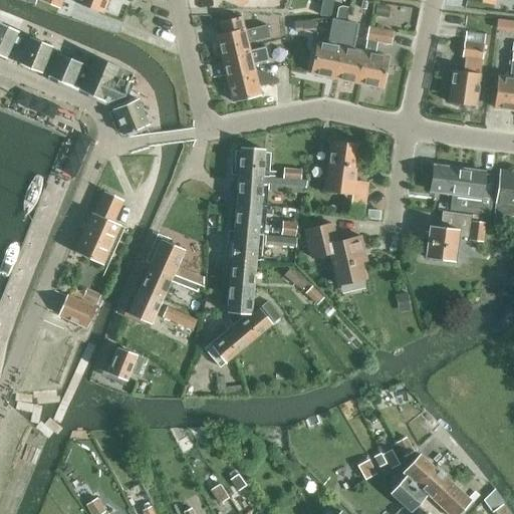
[(60,9),(64,0),(39,0),(39,1),(60,9)]
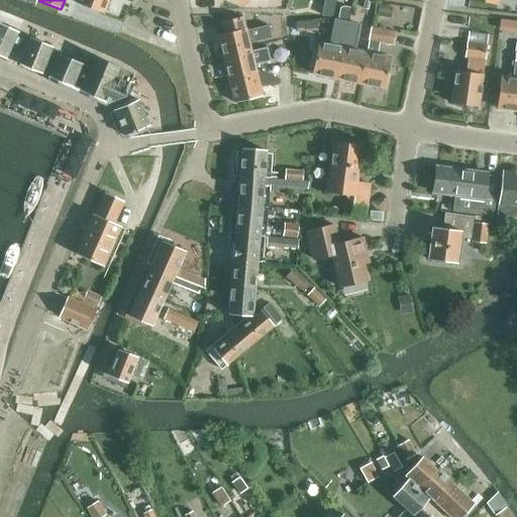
[(109,0),(77,0),(76,3),(104,14),(109,0)]
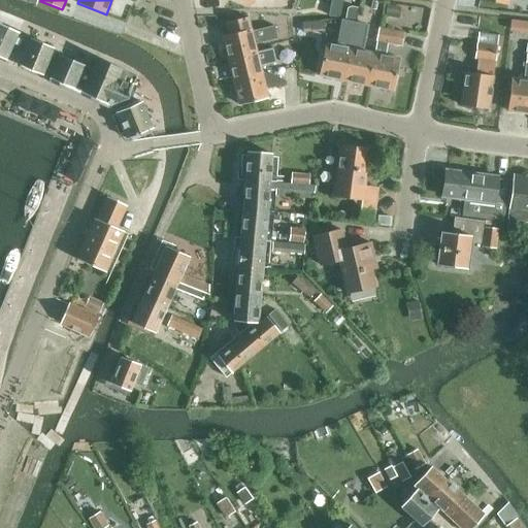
[(340,20),(343,0),(332,0),(330,18),(340,20)]
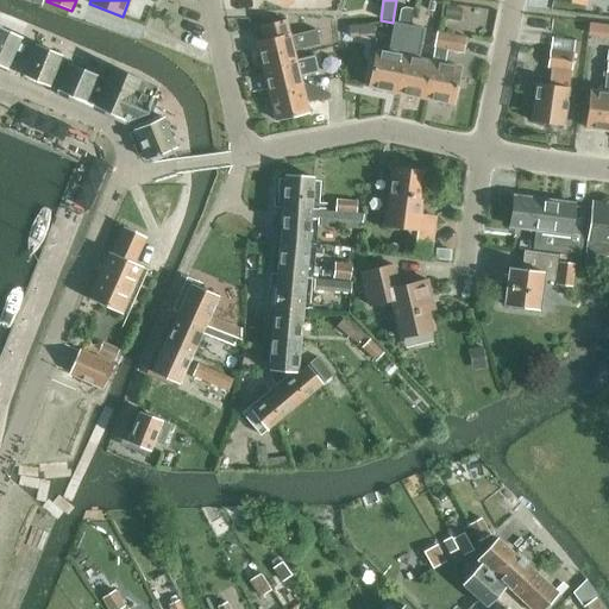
[(447,7),(446,18),(462,20),(464,10),(447,7)]
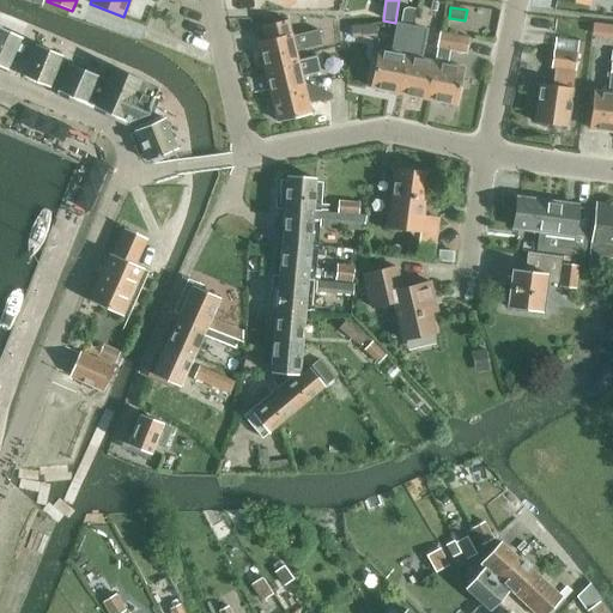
[(266,70),(299,61),(297,52),(323,46),(320,30),(293,37),(290,20),(262,28),(266,41),(259,43),(266,70)]
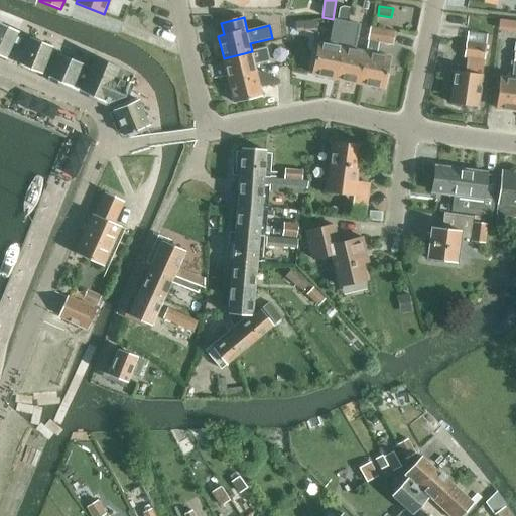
[(515,21),(500,19),(499,30),(515,31),(515,21)]
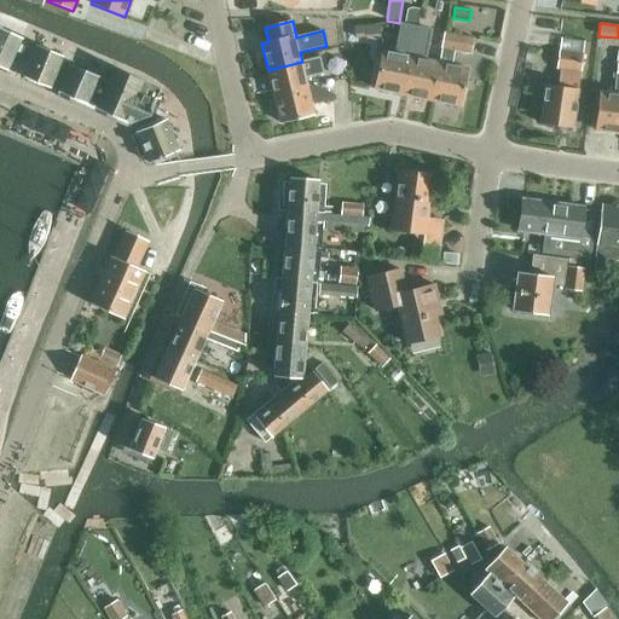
[(405,97),(418,28),(405,24),(401,41),(399,53),(383,51),(375,91),(405,97)]
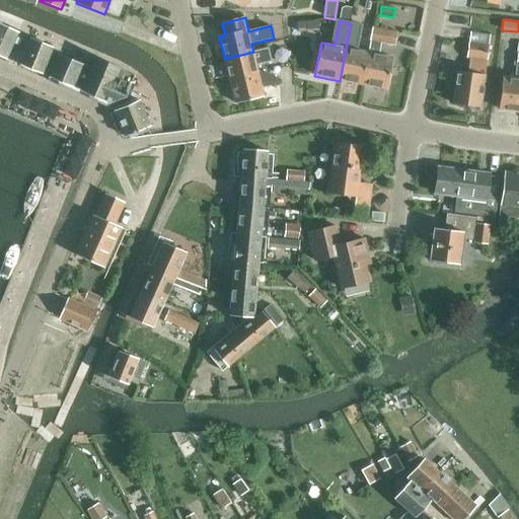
[(0,56),(7,59),(18,34),(18,32),(0,23),(0,56)]
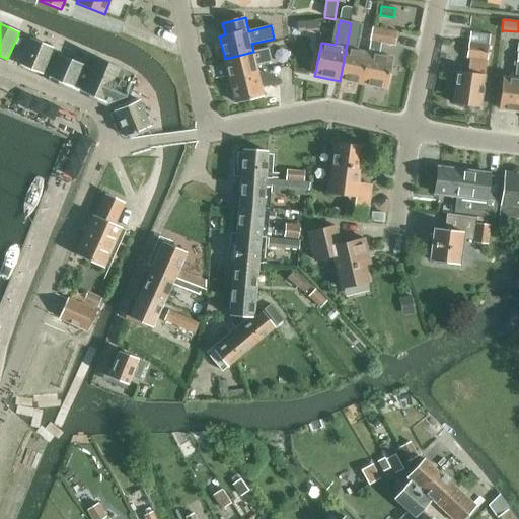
[(317,23),(302,23),(302,32),(317,32),(317,23)]
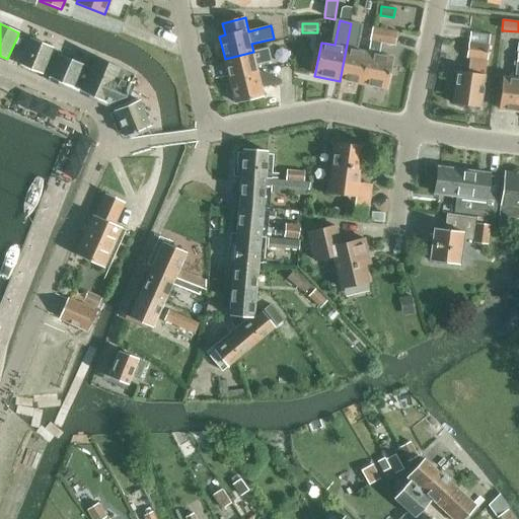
[(351,23),(340,81),(362,85),(368,52),(356,50),(361,25),(351,23)]
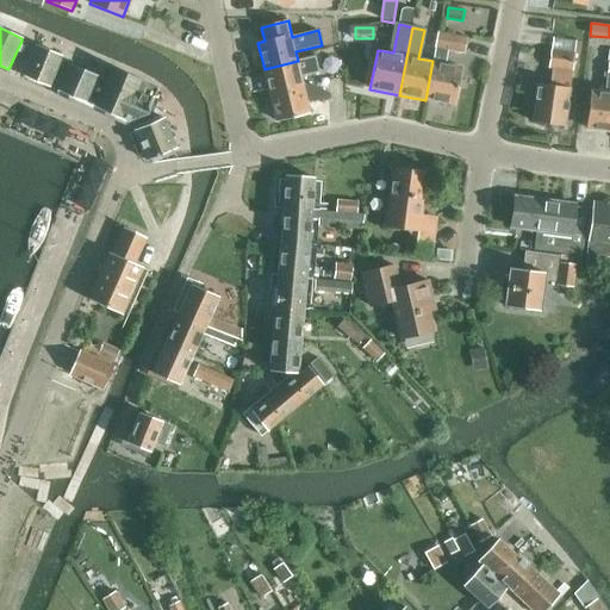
[(433,61),(425,100),(454,106),(461,68),(446,66),(448,51),(465,54),(468,39),(437,33),(435,49),(433,61)]
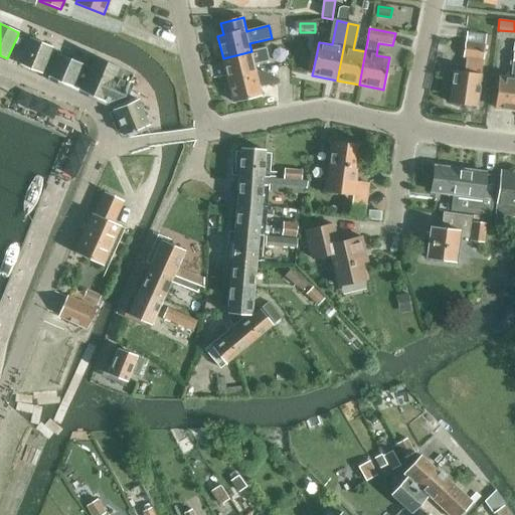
[(29,40),(19,64),(42,74),(50,52),(55,40),(32,31),(29,40)]
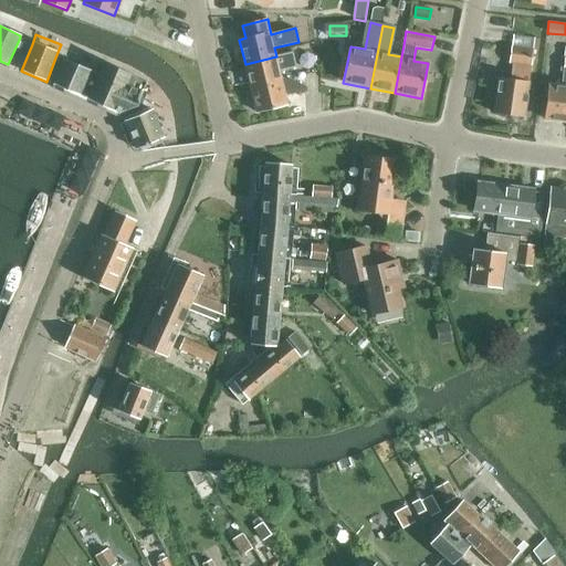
[(544,121),(565,123),(565,46),(565,48),(564,58),(565,58),(562,86),(547,85),(544,121)]
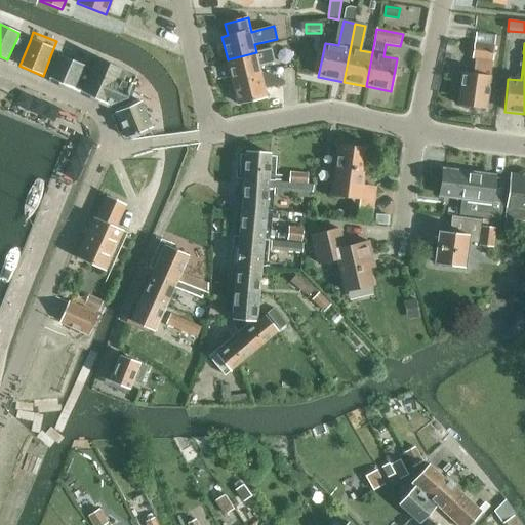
[(485,110),(490,69),(493,46),(474,44),(472,58),(482,59),(480,76),(460,74),(456,106),(485,110)]
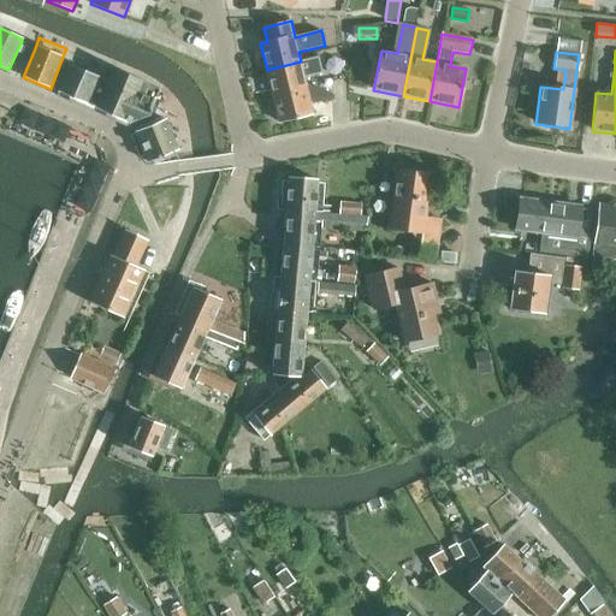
[(301,61),(267,70),(273,96),(308,88),(306,78),(304,77),(324,73),(319,55),(301,60),(301,61)]
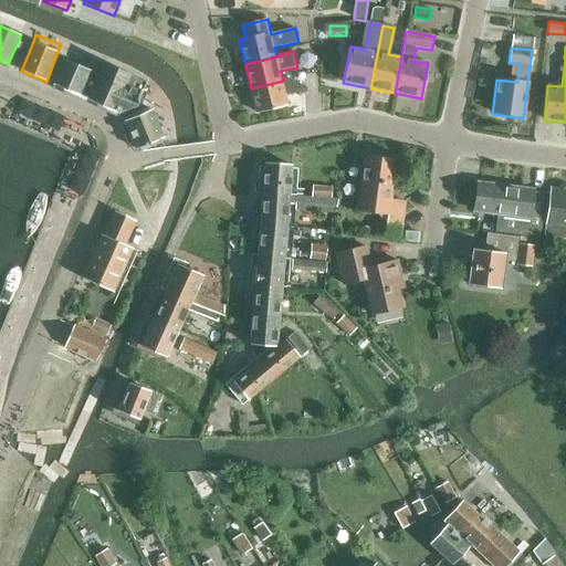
[(137,106),(147,83),(130,76),(132,75),(104,63),(100,75),(91,72),(64,61),(53,85),(80,96),(81,95),(90,98),(88,100),(121,114),(137,106)]
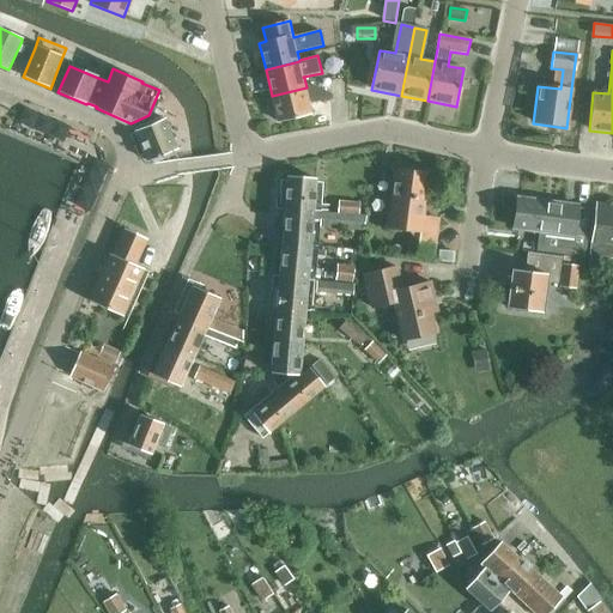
[(315,85),(307,87),(272,96),(278,122),(313,114),(310,104),(333,99),(332,95),(315,85)]
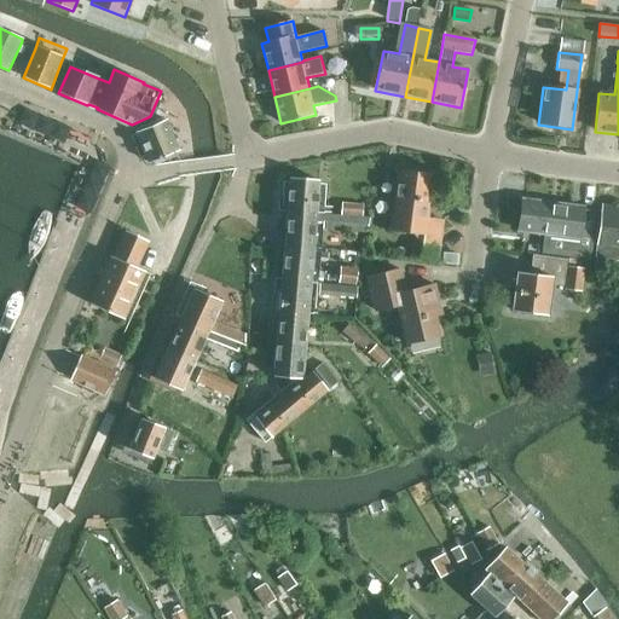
[(149,163),(178,150),(166,120),(136,133),(149,163)]
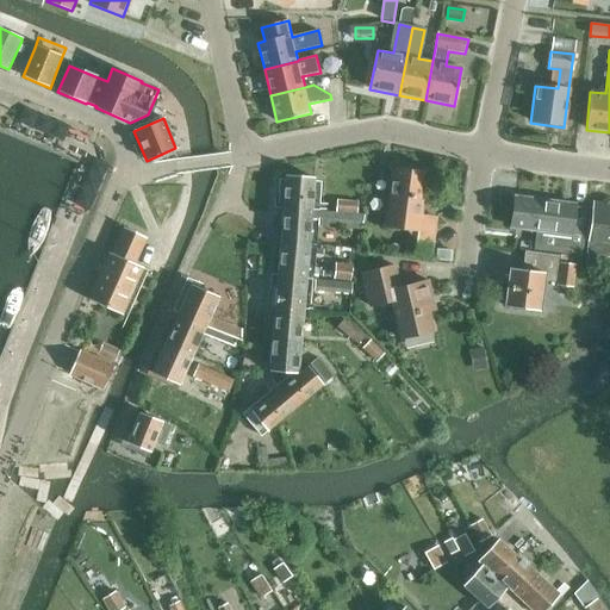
[(431,200),(435,174),(393,168),(386,226),(418,231),(415,253),(433,255),(436,226),(422,225),(425,199),(431,200)]
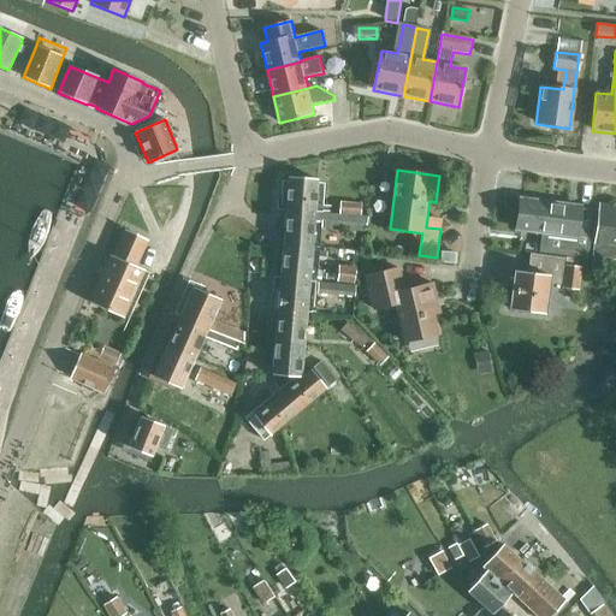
[(289,178),(286,211),(315,213),(315,212),(321,213),(324,184),(318,184),(318,179),(289,178)]
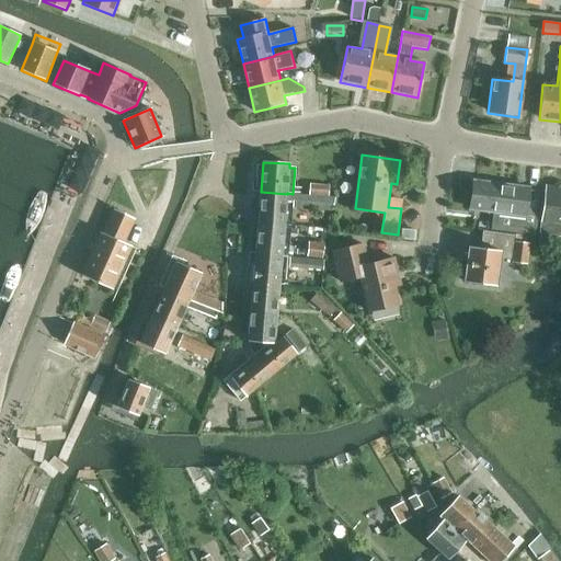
[(541,220),(545,193),(528,192),(528,190),(471,183),(468,208),(491,212),(489,229),(529,235),(530,218),(541,220)]
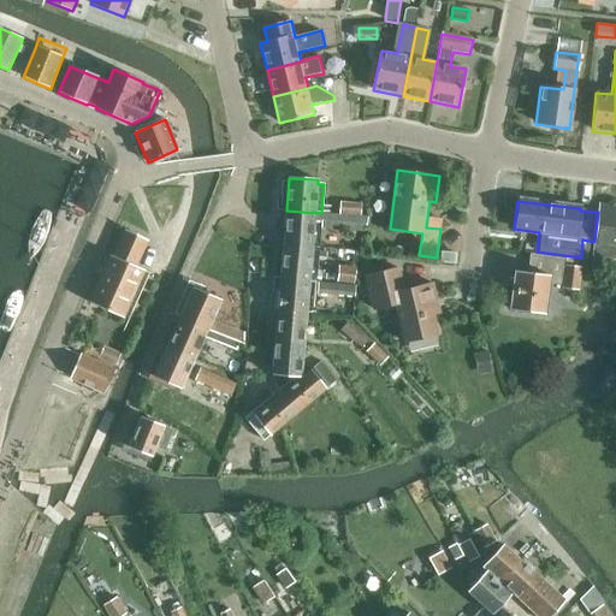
[(341,203),(339,214),(342,214),(361,217),(362,205),(341,203)]
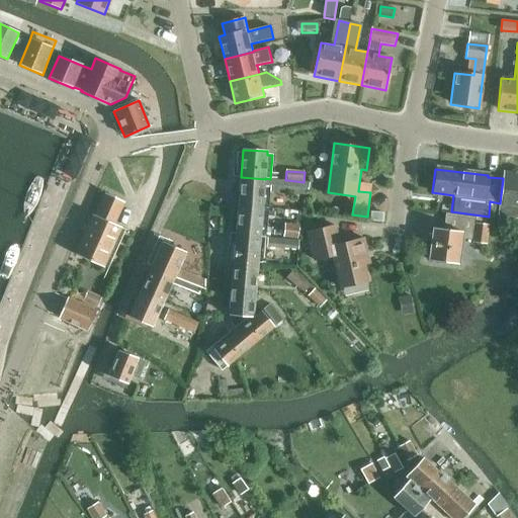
[(503,178),(500,203),(498,221),(517,223),(517,174),(504,173),(503,179),(503,178)]
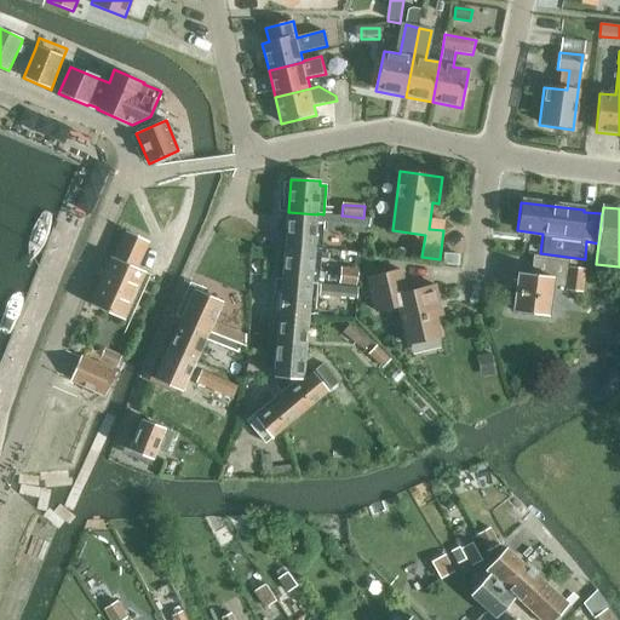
[(316,216),(317,214),(288,212),(285,245),(314,247),(316,223),(321,223),(321,225),(329,225),(343,227),(343,229),(369,231),(372,218),(344,216),(342,216),(316,216)]
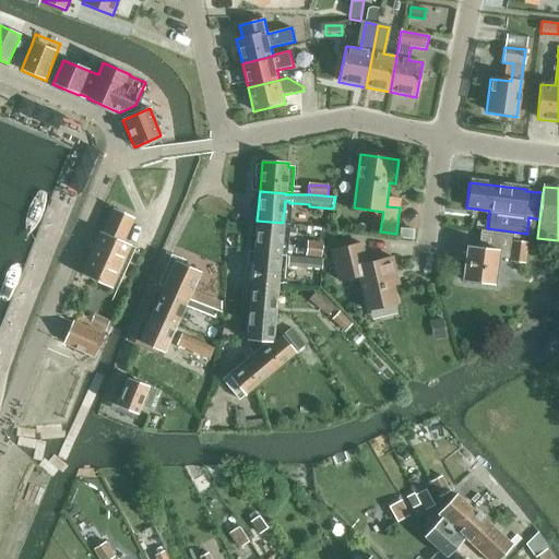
[(99,232),(81,275),(90,278),(95,282),(96,282),(104,285),(108,287),(109,287),(114,289),(132,246),(125,242),(135,218),(128,215),(114,209),(113,209),(109,218),(106,225),(103,233),(100,233),(99,232)]
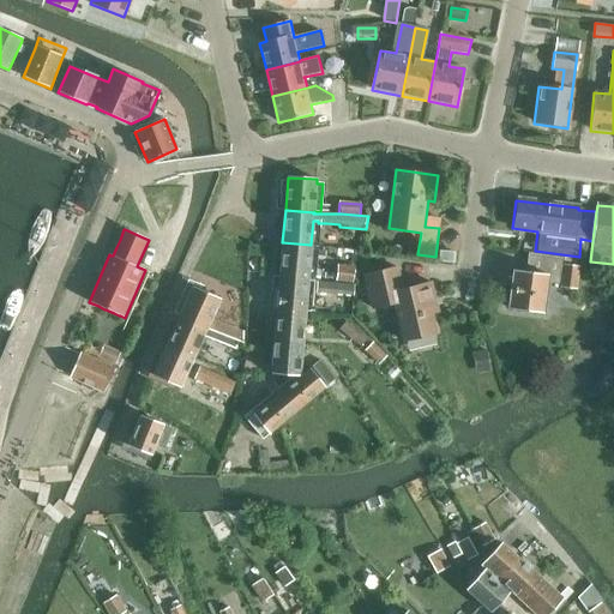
[(280,276),(308,278),(308,277),(314,278),(317,248),(311,248),(311,245),(282,242),(280,276)]
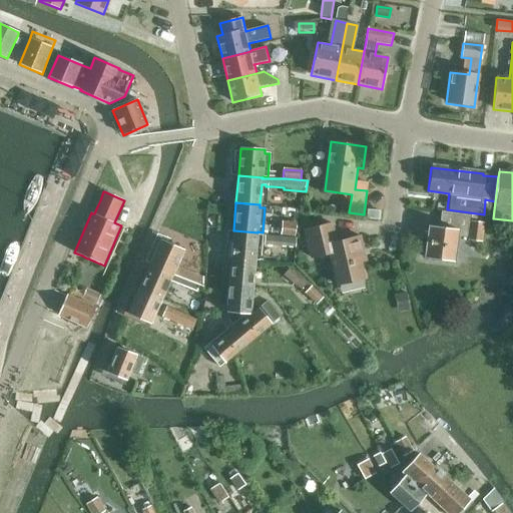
[(482,223),(483,216),(472,214),(472,215),(442,212),(440,227),(428,225),(423,258),(452,263),(456,236),(468,238),(468,240),(483,242),(485,223),(482,223)]
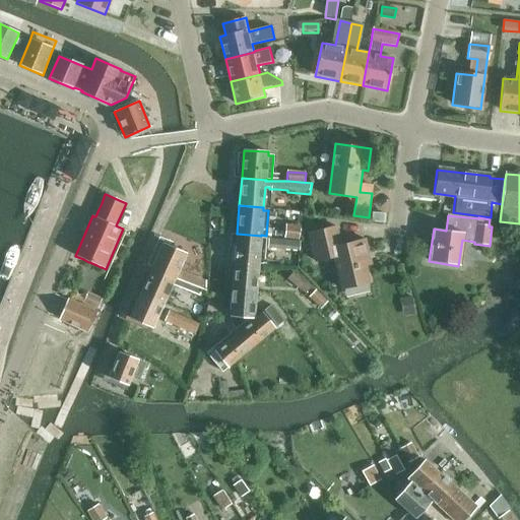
[(286,224),(285,239),(299,240),(301,226),(286,224)]
